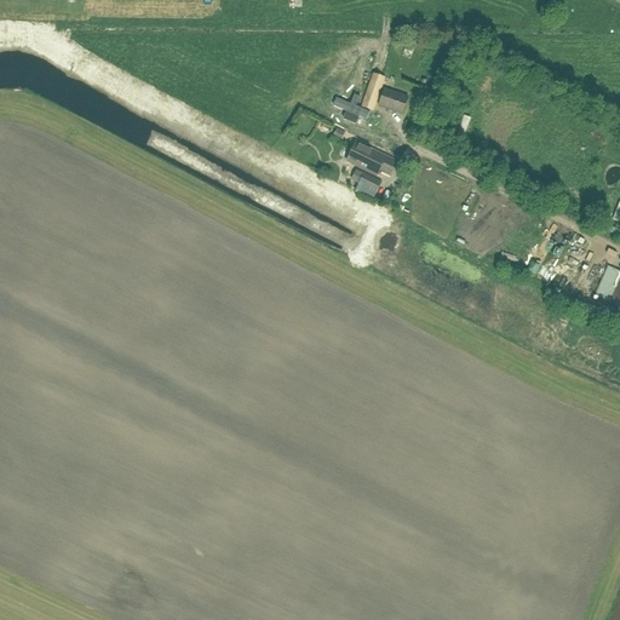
[(384,76),(372,73),(360,107),(372,112),(384,76)]
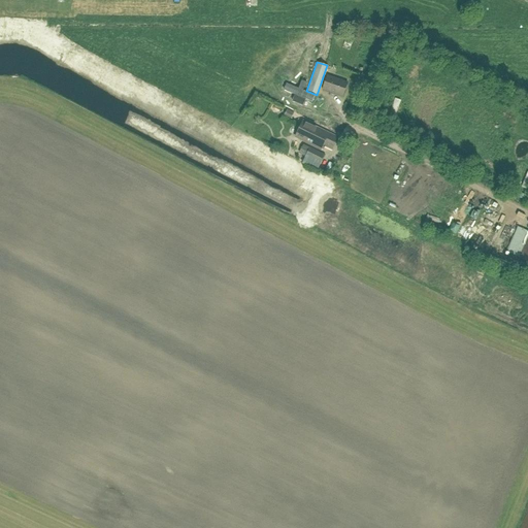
[(348,84),(327,76),(322,90),(342,97),(348,84)]
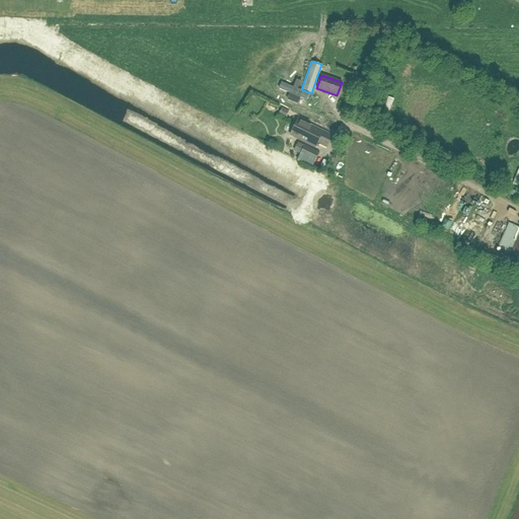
[(313,127),(297,120),(290,134),(315,146),(317,143),(326,147),(331,136),(313,127)]
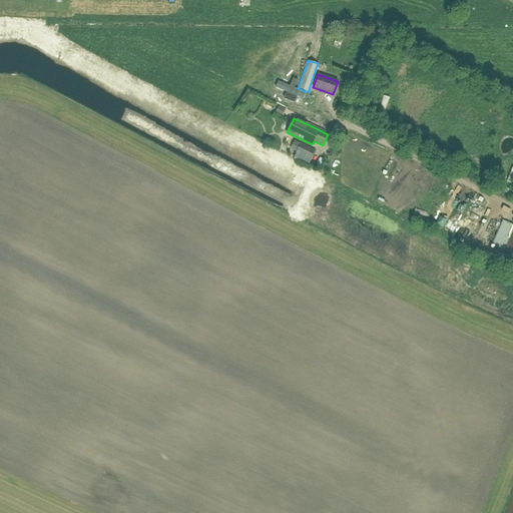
[(315,149),(295,139),(290,147),(297,151),(310,159),(315,149)]
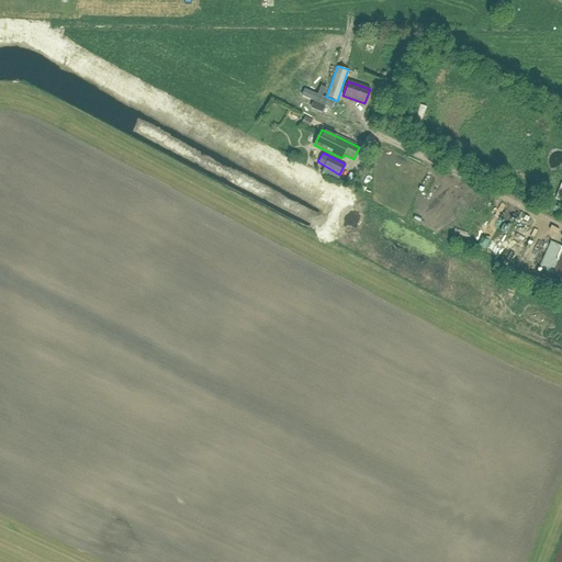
[(361,190),(367,192),(370,186),(363,183),(361,190)]
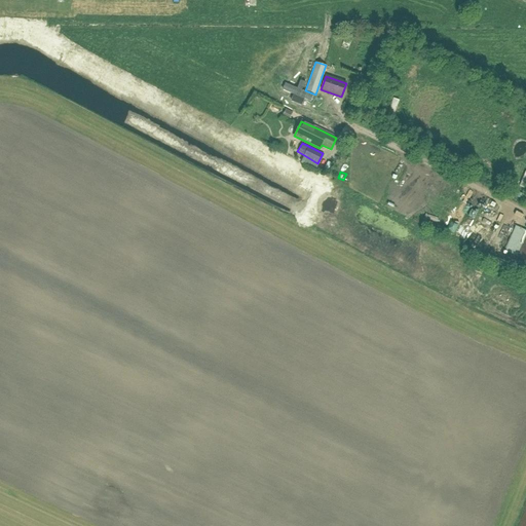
[(525,236),(516,258),(525,262),(525,236)]
